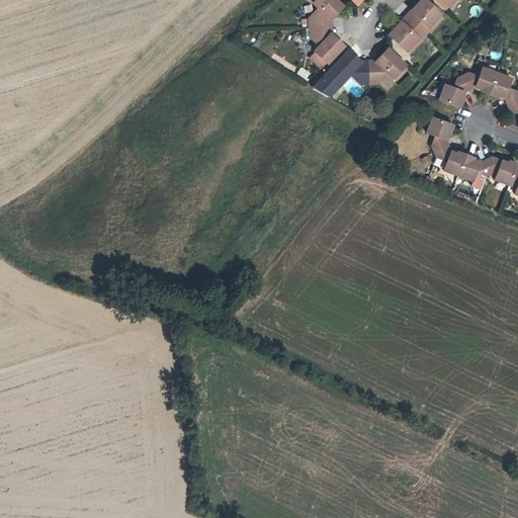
[(333,0),(314,0),(313,2),(318,7),(308,18),(308,27),(324,27),(323,16),(325,14),(330,18),(341,7),(333,0)]
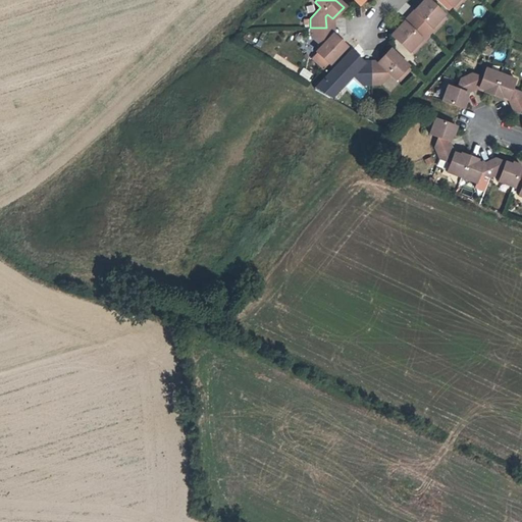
[(426,0),(423,0),(414,11),(419,15),(413,21),(426,35),(432,29),(429,25),(440,13),(426,0)]
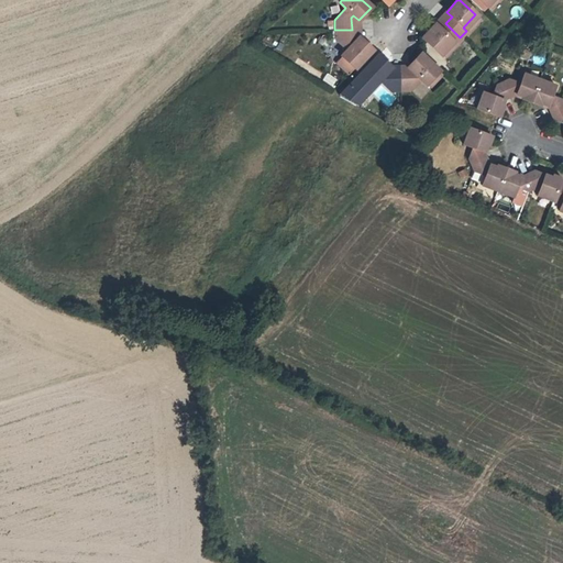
[(519,4),(510,8),(512,17),(521,14),(519,4)]
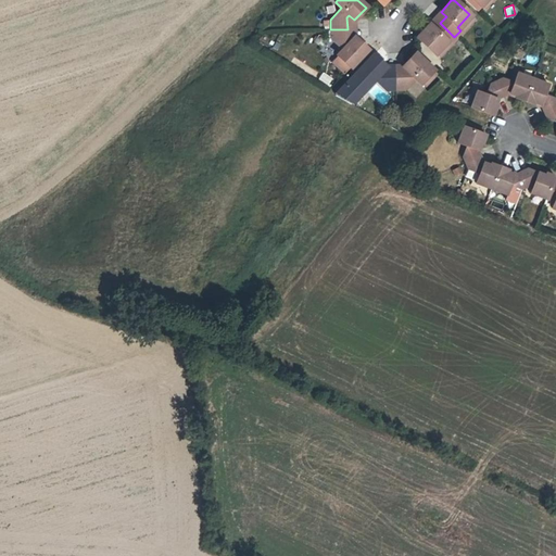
[(446,16),(441,12),(434,17),(440,23),(446,16)]
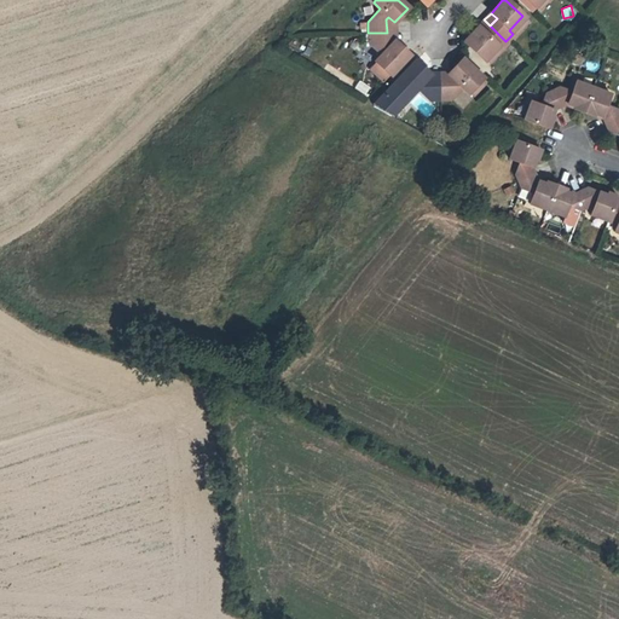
[(526,19),(522,16),(509,30),(513,34),(526,19)]
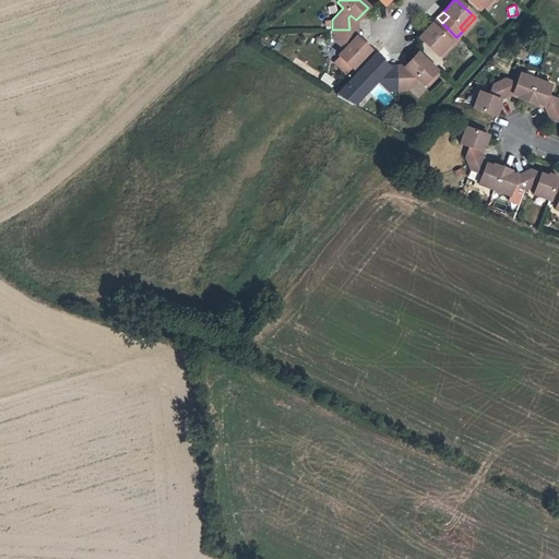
[(442,23),(437,18),(431,24),(436,30),(442,23)]
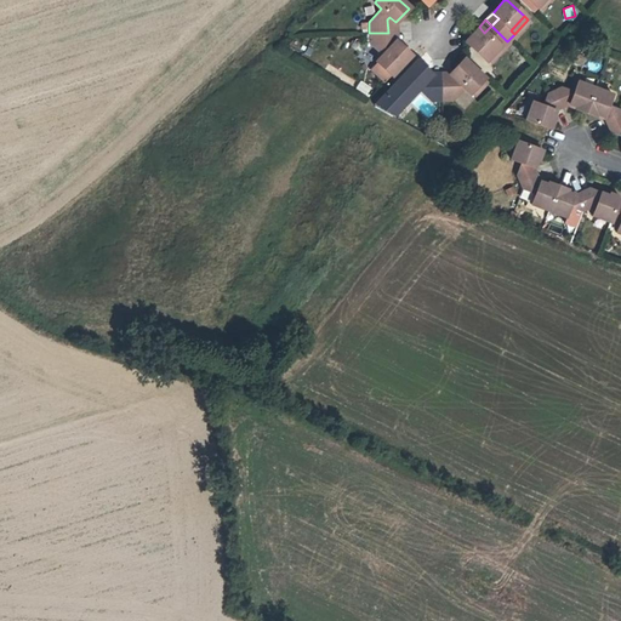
[(507,41),(491,26),(484,33),(479,27),(466,41),(484,58),(497,45),(501,49),(507,41)]
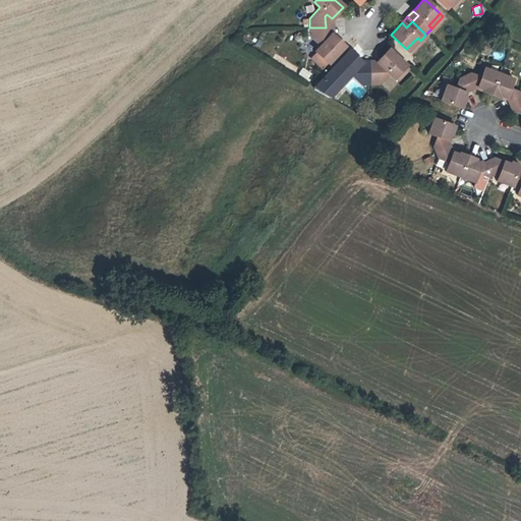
[(326,39),(326,27),(309,27),(309,37),(322,47),(310,59),(322,70),(344,46),(333,36),(328,40),(326,39)]
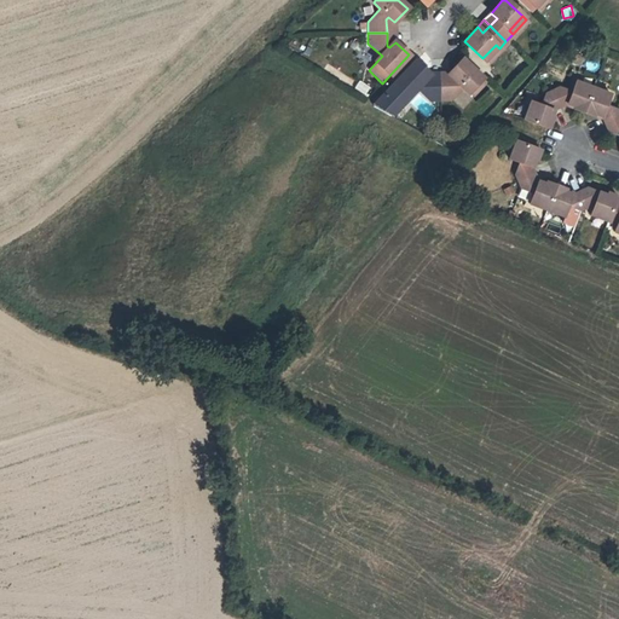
[(496,45),(482,58),(486,62),(499,48),(496,45)]
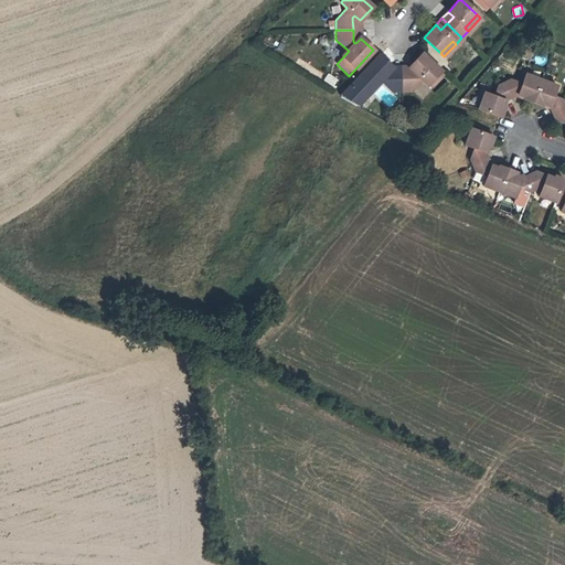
[(420,54),(408,66),(414,72),(412,74),(400,74),(400,92),(409,92),(422,80),(428,85),(437,76),(440,78),(444,75),(420,54)]
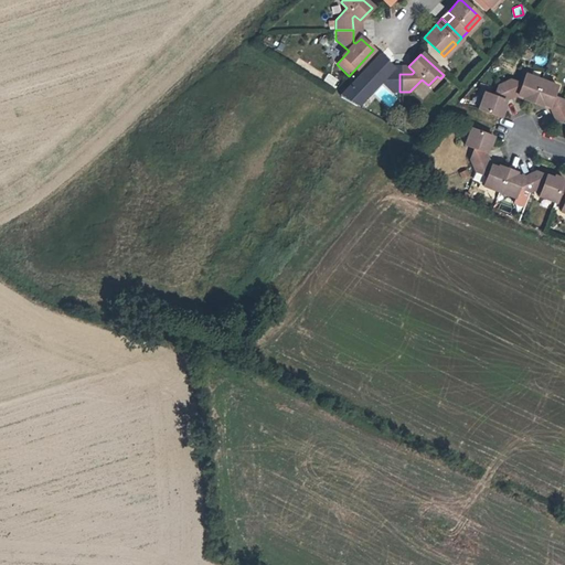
[(354,105),(379,80),(391,92),(400,92),(400,74),(387,74),(385,73),(391,67),(377,55),(356,77),(342,95),(341,95),(354,105)]
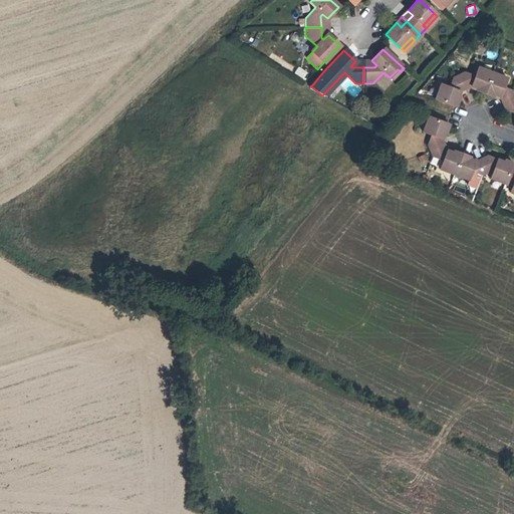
[(296,66),(293,74),(303,78),(306,71),(296,66)]
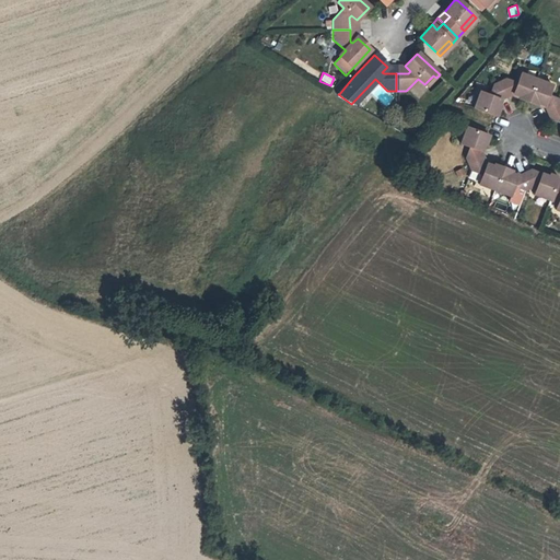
[(529,102),(538,79),(522,73),(518,83),(508,79),(501,82),(509,96),(514,93),(521,95),(520,98),(529,102)]
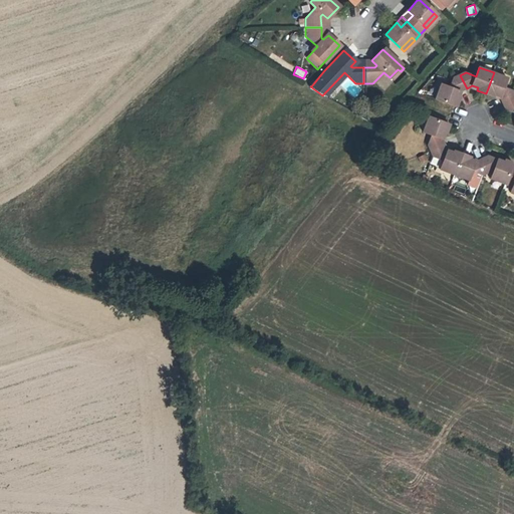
[(398,69),(390,77),(392,80),(401,71),(398,69)]
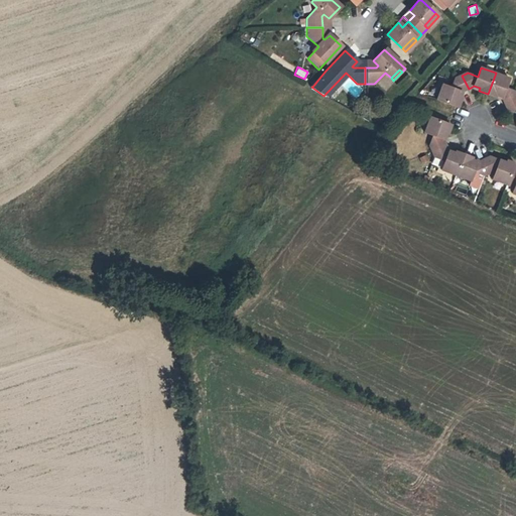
[(506,103),(515,98),(515,91),(507,87),(510,79),(496,73),(488,94),(496,97),(497,95),(503,98),(506,103)]
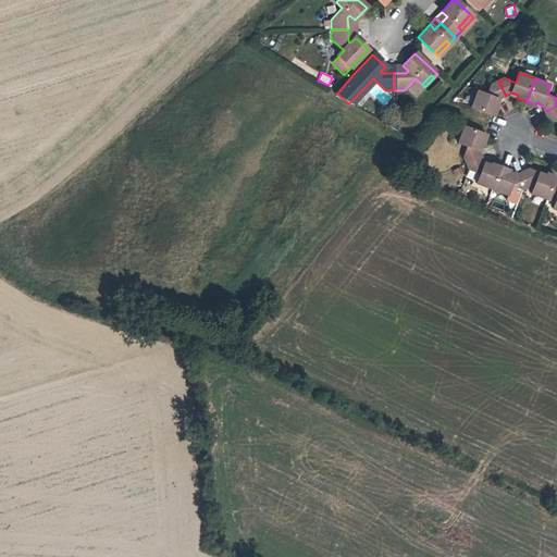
[(506,96),(498,82),(492,85),(487,94),(479,90),(472,107),(495,115),(498,107),(496,106),(499,99),(506,96)]
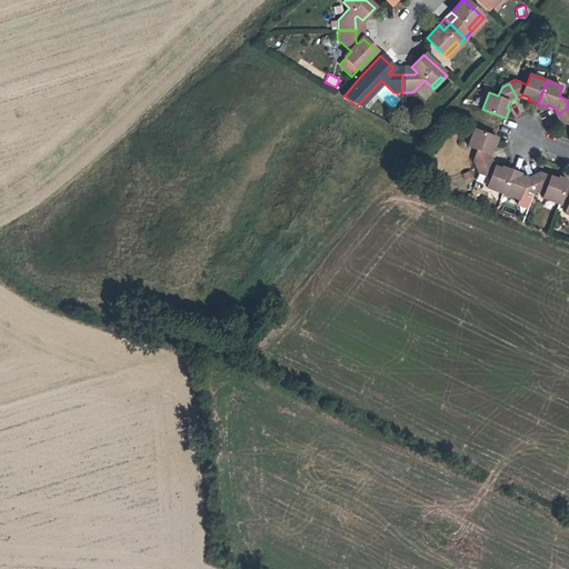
[(568,108),(558,113),(560,120),(568,122),(568,108)]
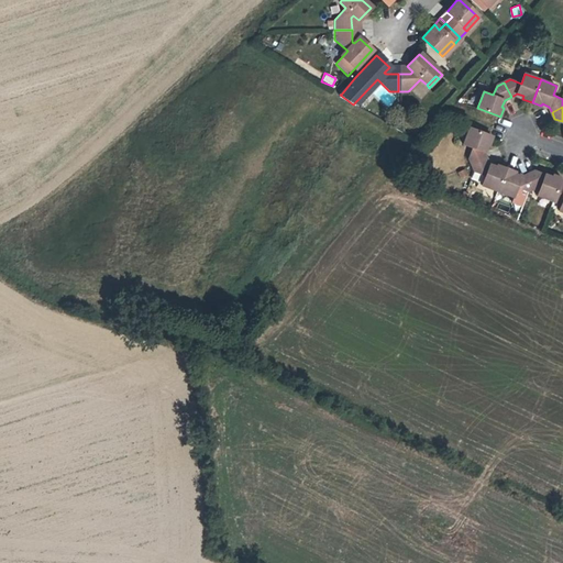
[(471,169),(487,156),(485,151),(487,144),(489,145),(493,135),(470,127),(464,143),(473,147),(467,163),(471,169)]
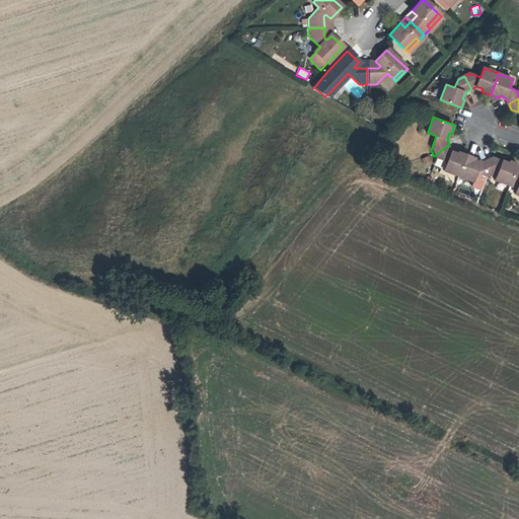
[(457,180),(467,154),(459,151),(458,153),(453,152),(449,144),(434,156),(437,162),(446,165),(443,174),(457,180)]
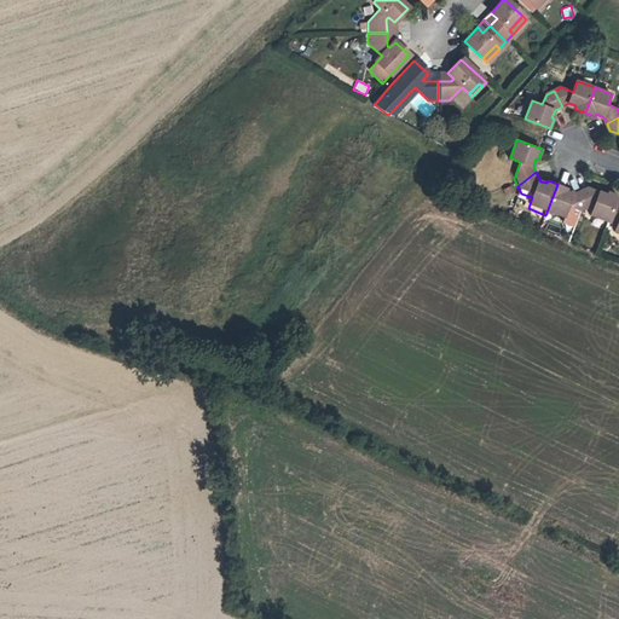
[(589,207),(582,191),(574,194),(567,190),(568,189),(557,184),(545,215),(563,221),(568,210),(579,215),(589,207)]
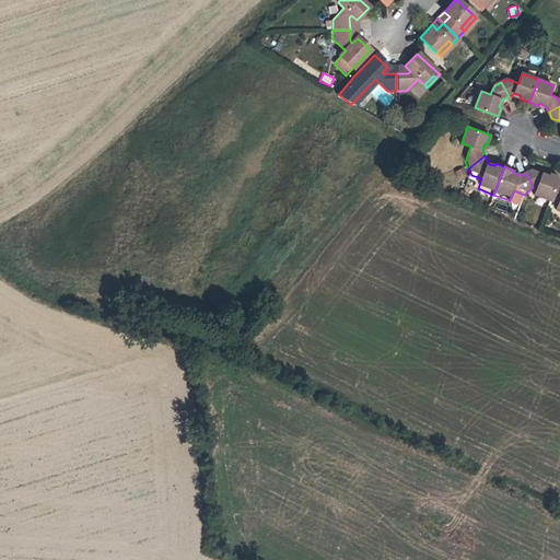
[(551,200),(559,181),(559,177),(551,173),(550,175),(533,168),(526,173),(533,187),(537,189),(535,194),(551,200)]
